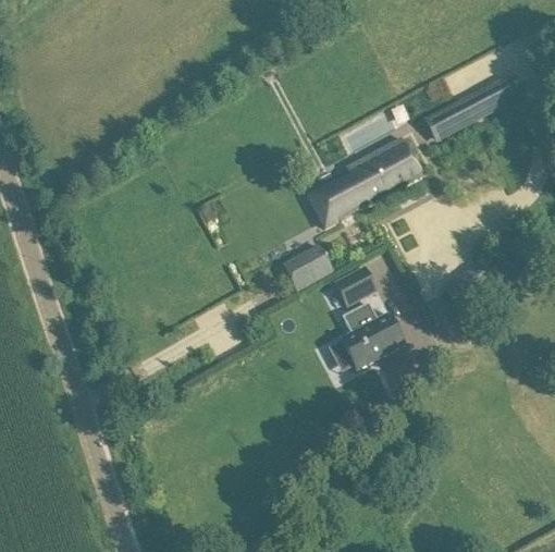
[(471,124),(461,106),(426,124),(435,143),(438,142),(461,130),(471,124)]
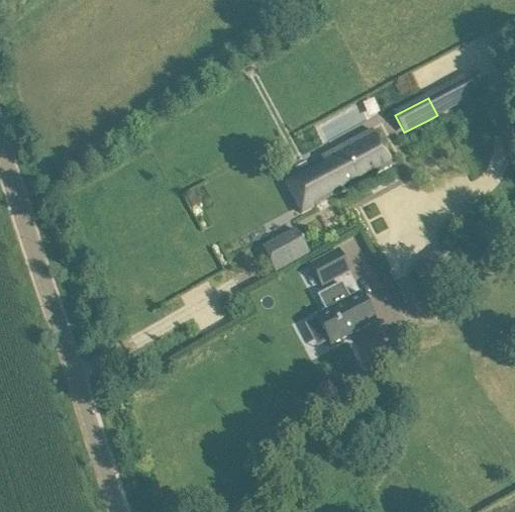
[(298,198),(304,209),(394,162),(375,125),(323,154),(327,162),(303,175),(311,190),(298,198)]
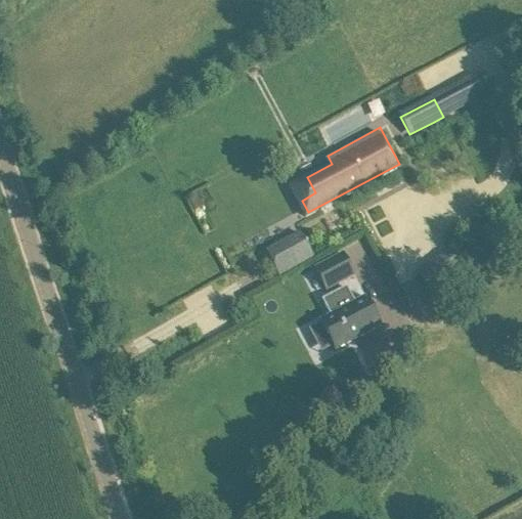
[(280,271),(316,252),(303,229),(268,249),(280,271)]
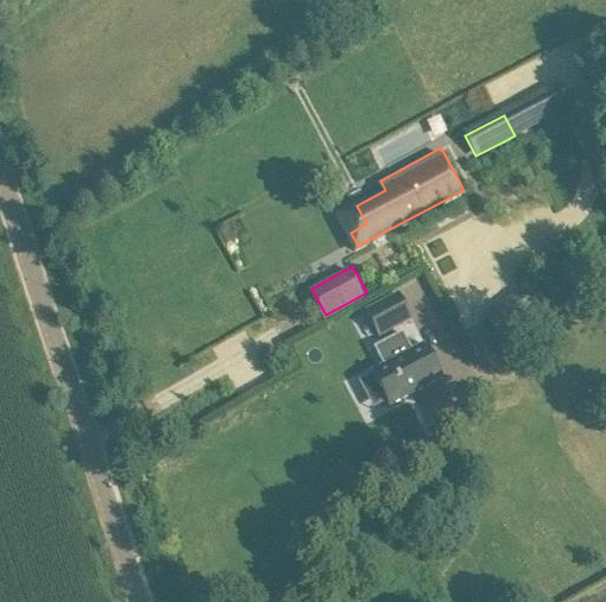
[(401,289),(367,306),(374,321),(380,331),(415,314),(401,289)]
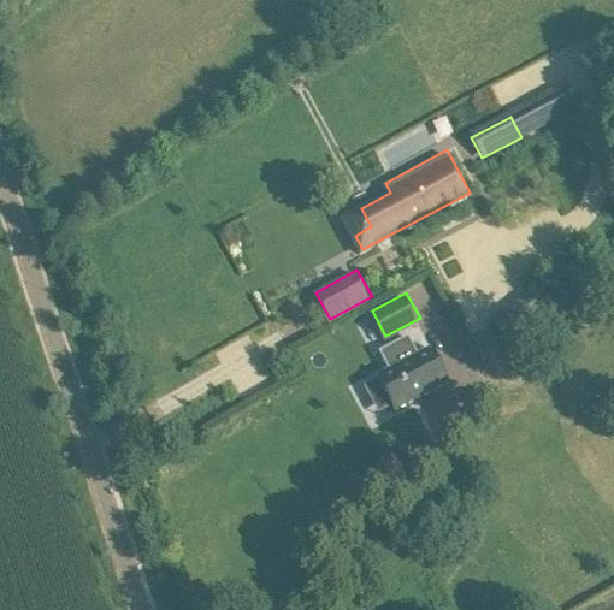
[(390,366),(378,372),(387,388),(396,407),(450,378),(434,344),(421,349),(412,333),(382,349),(390,366)]
